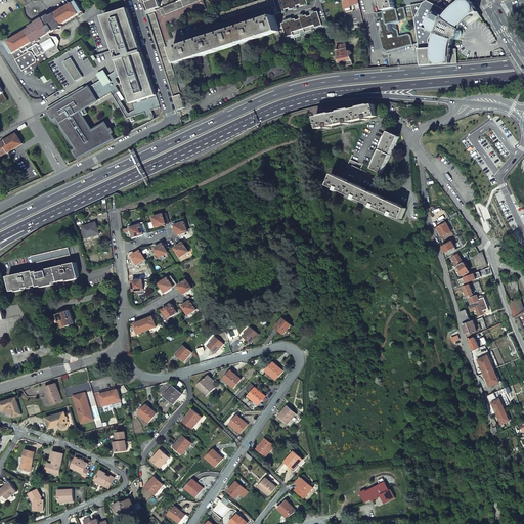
[(148,10),(148,11),(156,8),(160,7),(157,0),(155,0),(146,3),(148,10)]
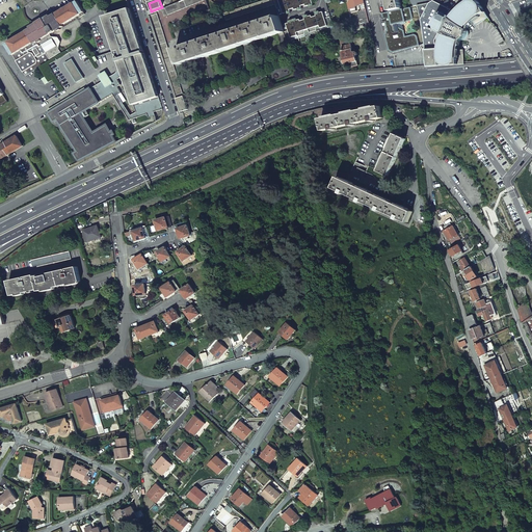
[(185,0),(165,8),(168,16),(206,0),(185,0)]
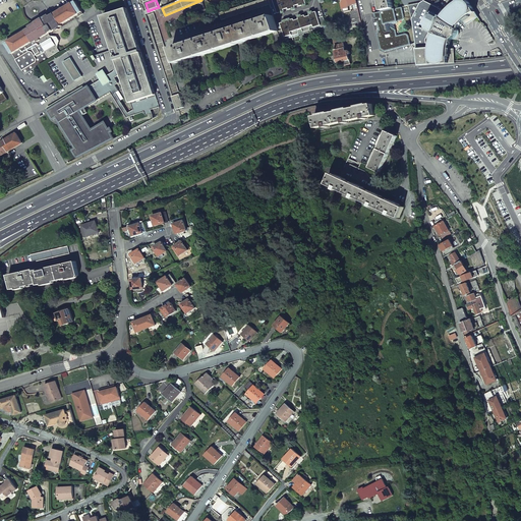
[(261,0),(220,13),(222,20),(270,5),(268,0),(261,0)]
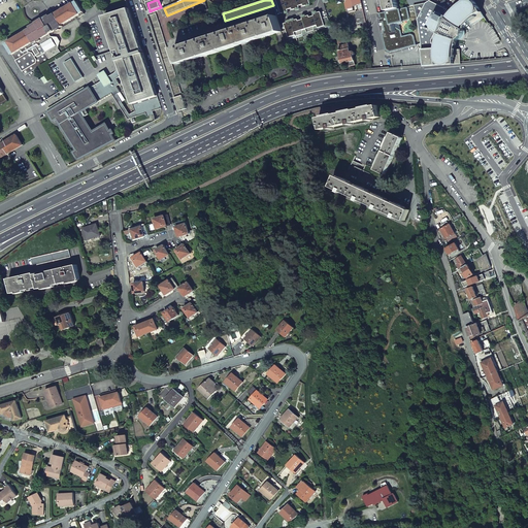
[(271,0),(273,5),(274,9),(279,8),(282,13),(289,11),(287,5),(291,4),(293,10),(300,8),(298,2),(302,1),(304,6),(311,4),(309,0),(271,0)]
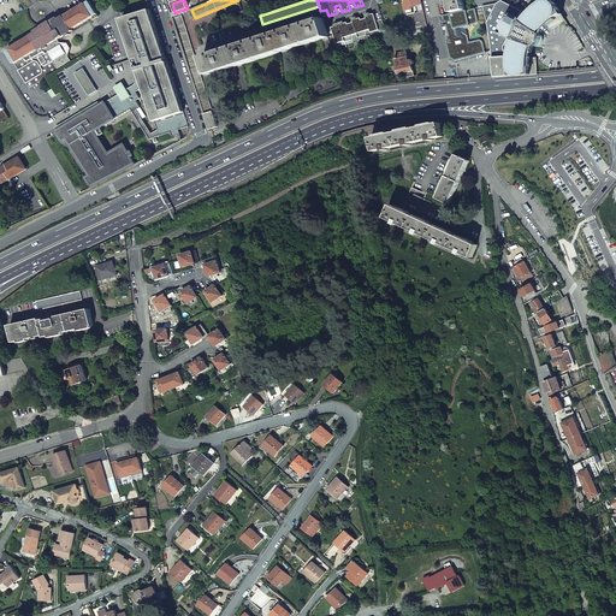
[(413,6),(416,6),(418,10),(424,9),(422,4),(420,0),(408,0),(407,0),(403,5),(406,15),(413,13),(413,9),(413,6)]
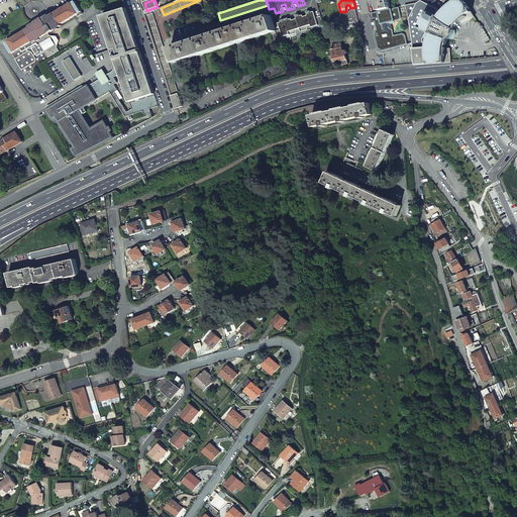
[(376,0),(379,11),(385,10),(391,9),(388,0),(376,0)]
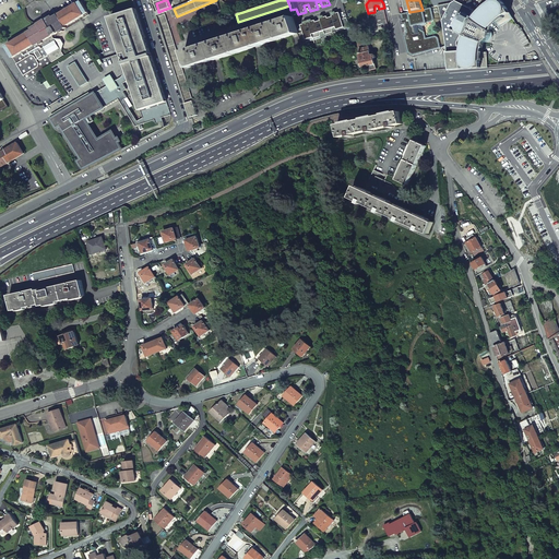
[(478,16),(475,21),(471,18),(474,11),(455,1),(453,2),(451,3),(439,7),(443,23),(445,42),(445,45),(447,46),(445,46),(447,50),(449,70),(450,70),(488,68),(487,52),(480,52),(483,48),(484,45),(484,43),(485,43),(487,37),(491,31),(490,31),(492,27),(495,24),(498,22),(500,26),(513,19),(501,0),(480,0),(486,9),(483,12),(480,14),(478,16)]
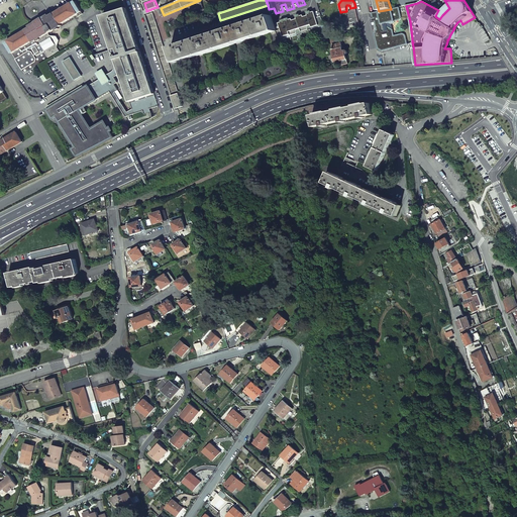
[(49,33),(56,29),(56,31),(59,29),(59,28),(62,26),(61,24),(80,13),(82,12),(76,2),(50,17),(49,15),(30,26),(31,28),(6,43),(12,54),(33,40),(34,42),(37,40),(37,41),(39,40),(40,39),(40,38),(49,33)]
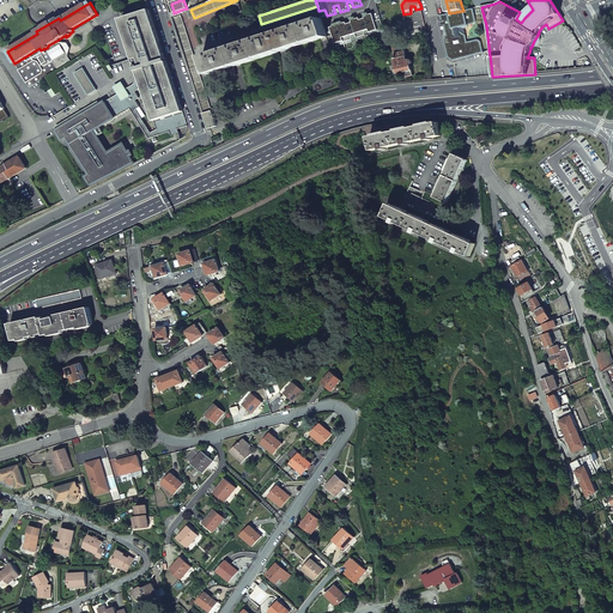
[(413,13),(417,31),(425,29),(422,8),(416,10),(416,13),(413,13)]
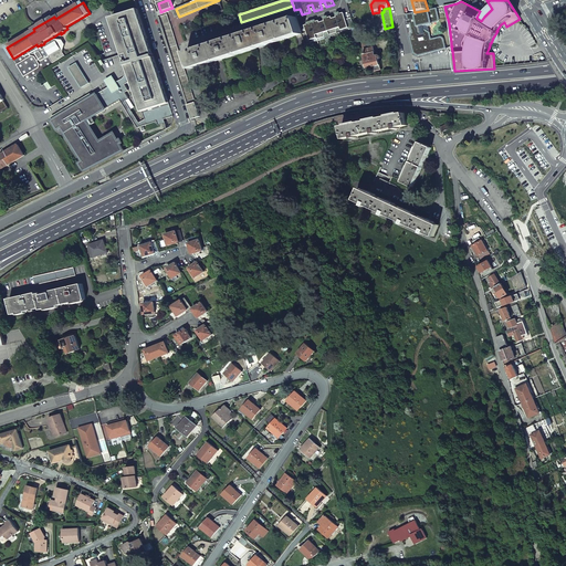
[(415,12),(407,14),(408,20),(406,21),(407,25),(410,24),(411,28),(411,31),(411,35),(409,37),(413,54),(418,56),(431,52),(447,49),(444,40),(444,39),(443,38),(442,38),(442,37),(441,37),(440,37),(431,39),(430,32),(425,29),(425,25),(437,22),(438,22),(439,21),(440,20),(440,19),(437,8),(428,10),(421,11),(415,12)]
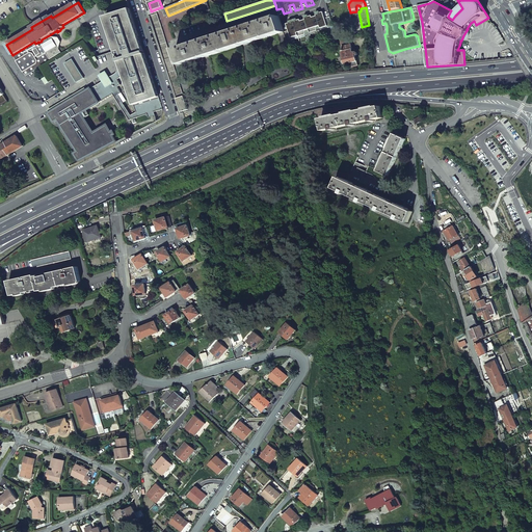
[(53,80),(61,92),(44,103),(55,122),(58,120),(78,152),(74,154),(79,162),(117,142),(113,135),(112,135),(107,125),(92,132),(82,112),(115,96),(129,121),(163,109),(130,8),(105,17),(117,55),(116,55),(114,52),(101,55),(99,50),(92,54),(84,41),(62,54),(51,60),(41,67),(46,78),(48,83),(53,80)]
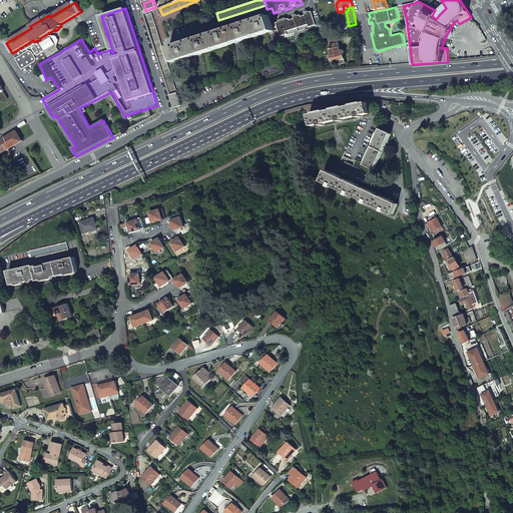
[(310,27),(316,25),(317,27),(322,26),(319,16),(314,18),(312,12),(305,14),(307,20),(303,21),(301,15),(294,17),(296,23),(292,25),(290,19),(276,23),(278,30),(274,31),(277,41),(282,40),(281,37),(287,35),(288,35),(294,33),(295,34),(299,33),(299,32),(305,30),(306,31),(310,30),(310,27)]
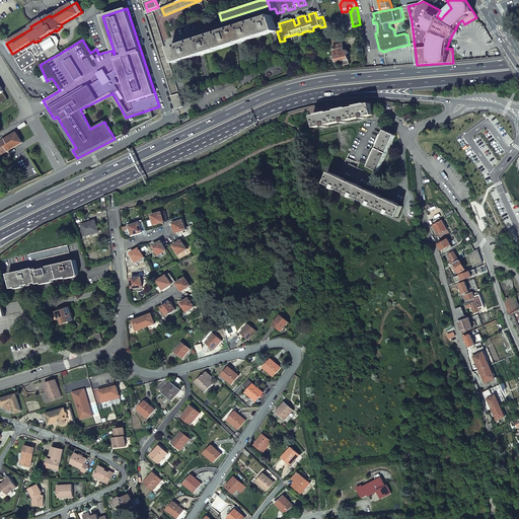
[(171,96),(176,109),(178,108),(183,107),(153,13),(146,16),(171,96)]
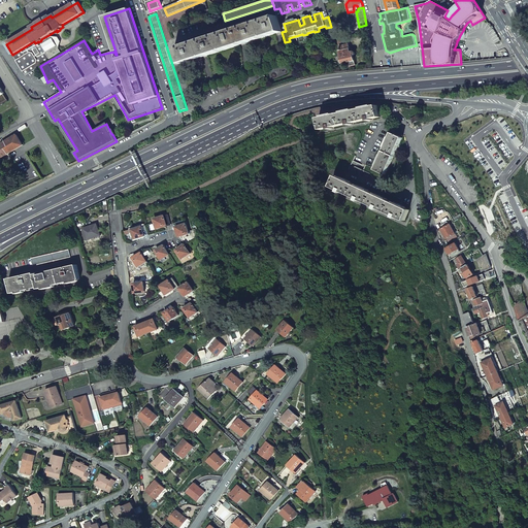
[(174,50),(178,65),(282,32),(276,17),(271,18),(271,17),(269,18),(267,18),(268,20),(252,25),(251,23),(249,24),(246,25),(248,26),(231,31),(230,30),(229,31),(227,31),(227,32),(210,38),(210,36),(208,37),(206,37),(206,39),(190,44),(190,42),(188,43),(186,44),(186,45),(174,50)]
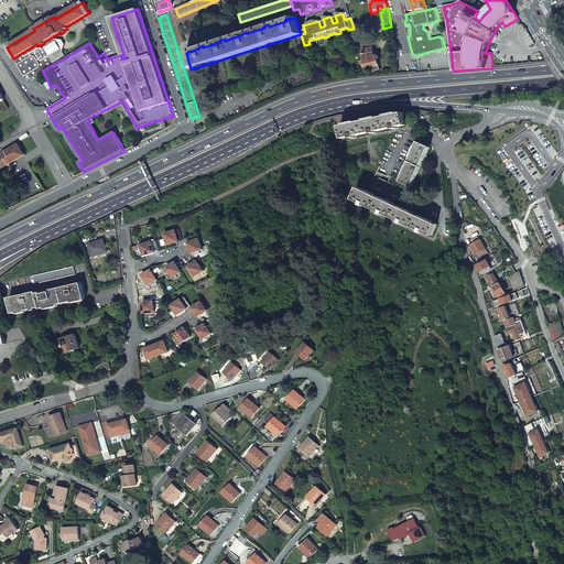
[(43,44),(51,55),(50,56),(54,64),(66,57),(63,52),(55,40),(54,36),(44,42),(44,43),(43,44)]
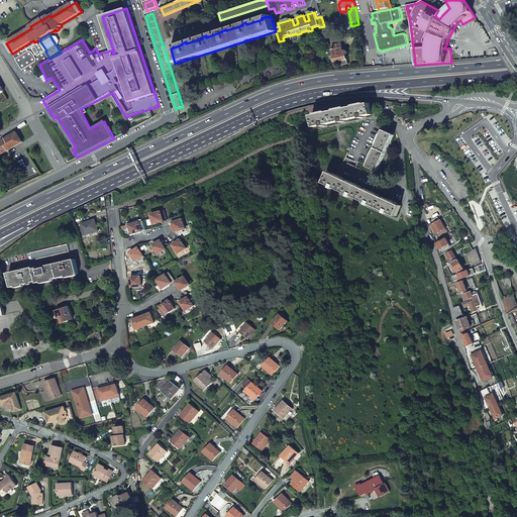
[(50,36),(58,47),(60,41),(58,36),(50,36)]
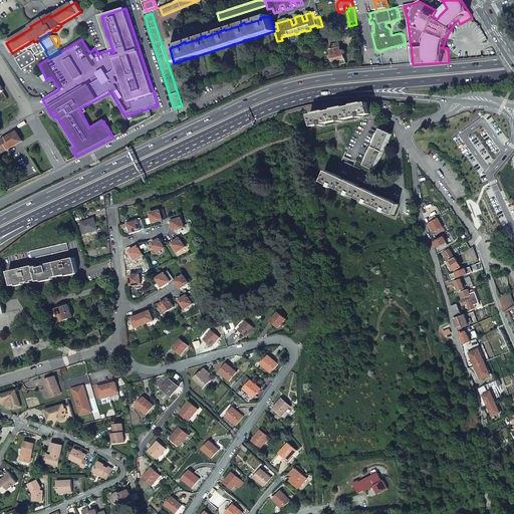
[(12,53),(24,73),(39,64),(49,58),(45,51),(46,50),(39,40),(37,41),(37,40),(34,42),(33,40),(12,53)]
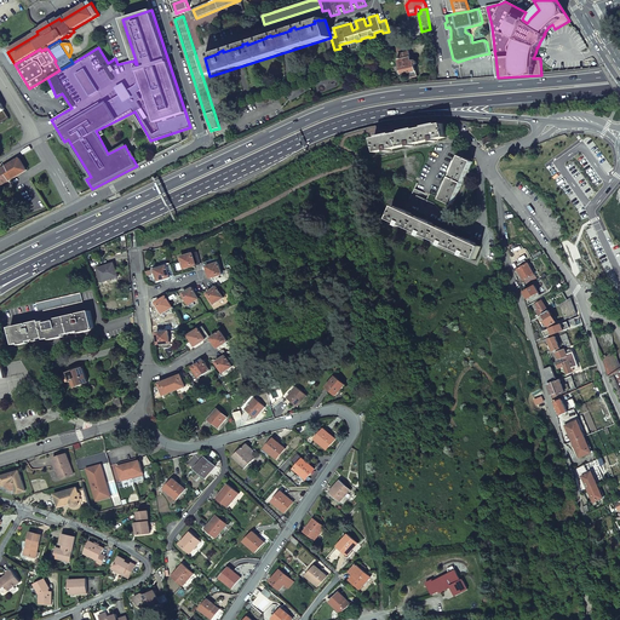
[(399,61),(402,75),(409,73),(411,78),(418,76),(415,65),(417,64),(417,63),(417,62),(415,61),(414,61),(412,62),(409,52),(399,55),(400,58),(399,58),(400,61),(399,61)]
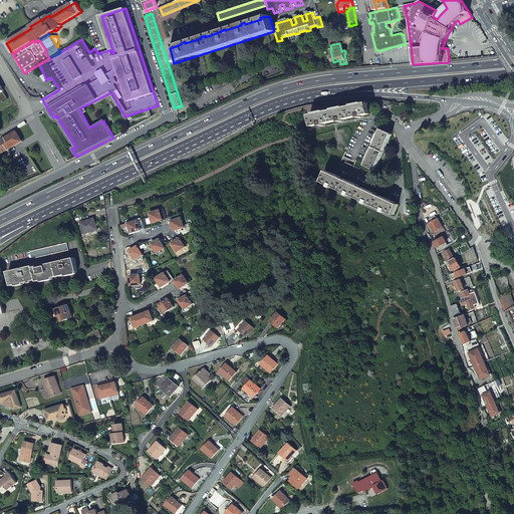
[(367,102),(309,115),(312,126),(320,124),(320,126),(325,125),(325,123),(339,120),(339,122),(344,121),(344,119),(358,116),(359,118),(363,117),(363,115),(370,114),(367,102)]
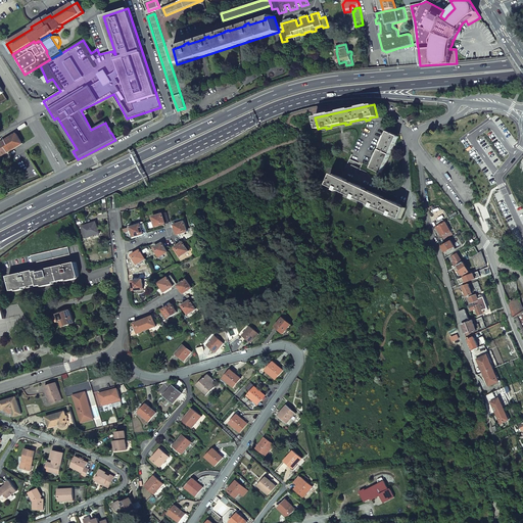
[(388,132),(371,169),(381,174),(398,137),(388,132)]
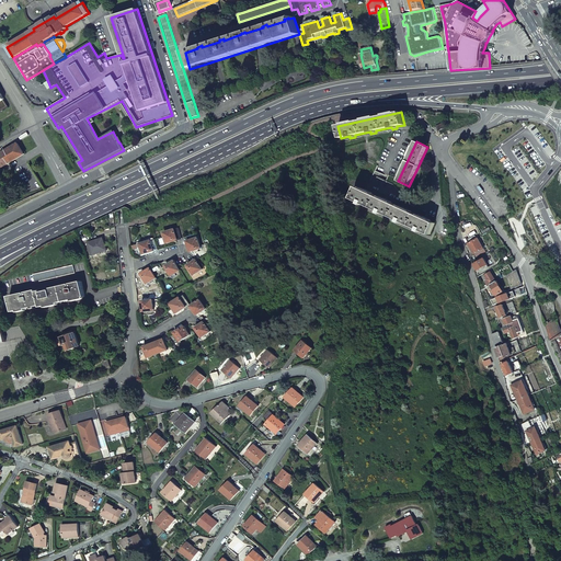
[(0,170),(1,170),(1,169),(24,155),(19,144),(0,155),(0,170)]
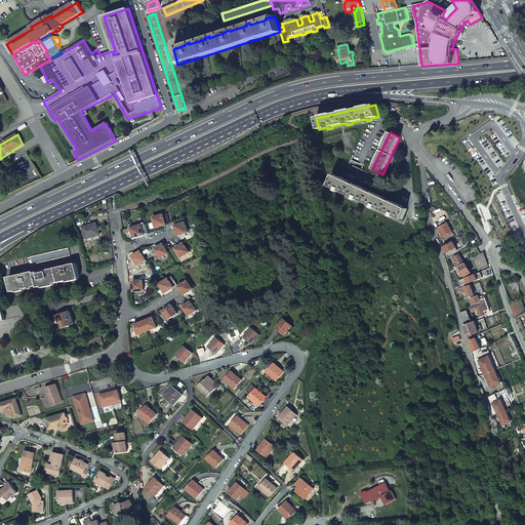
[(407,209),(333,175),(333,176),(330,183),(329,186),(336,190),(336,191),(340,193),(341,192),(355,198),(355,199),(359,201),(359,200),(373,206),(372,208),(376,210),(377,208),(392,214),(391,216),(395,218),(396,216),(402,219),(407,209)]
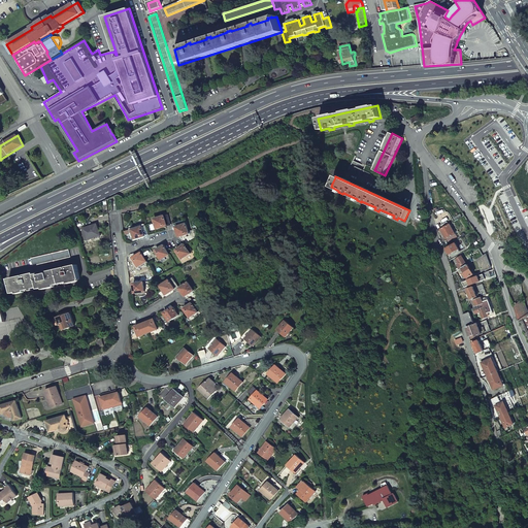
[(164,216),(154,219),(156,224),(152,226),(153,230),(167,226),(164,216)]
